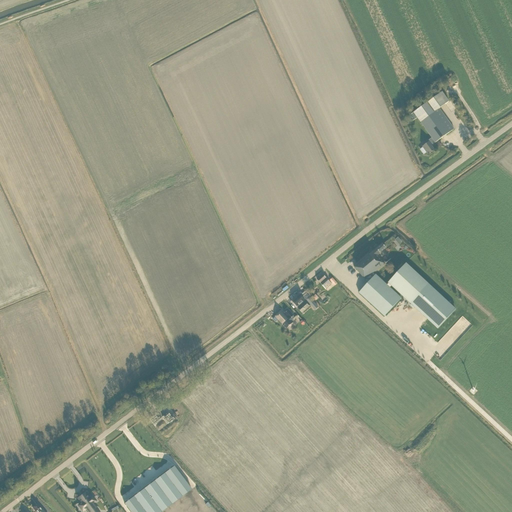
[(442,92),(413,112),(432,138),(426,142),(427,144),(422,147),(428,155),(434,150),(431,145),(435,142),(435,143),(454,129),(439,109),(449,102),(442,92)]
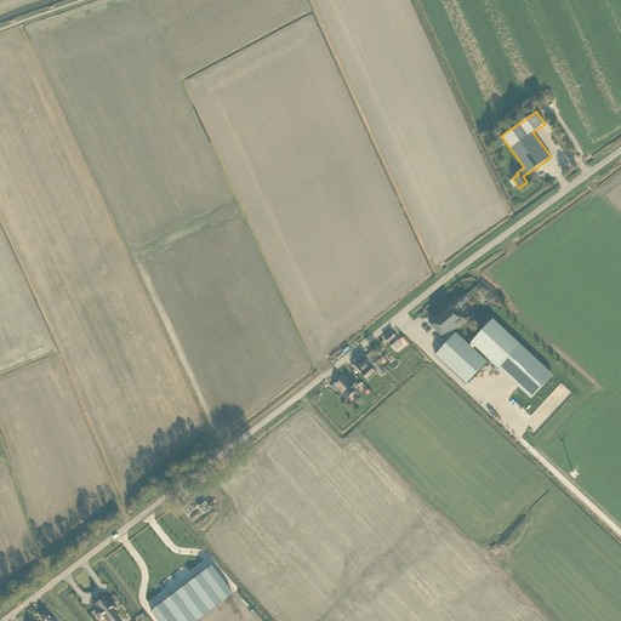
[(472,345),(469,346),(456,334),(453,330),(466,318),(459,309),(468,301),(463,296),(429,324),(443,339),(446,342),(436,355),(467,383),(486,362),(473,349),(476,347),(533,398),(553,376),(493,320),(471,343),(472,345)]
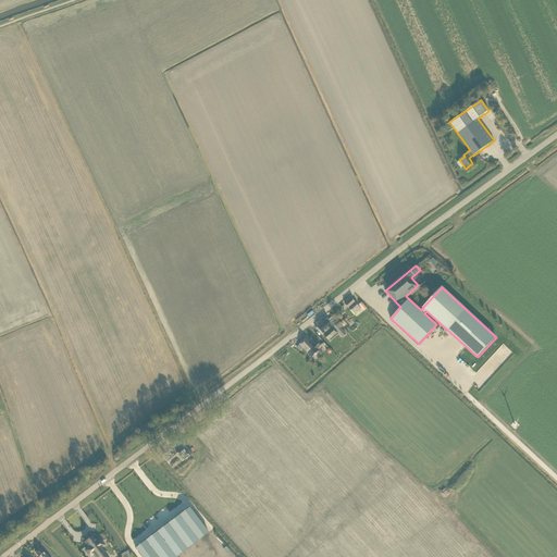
[(345,305),(348,308),(355,314),(360,309),(351,298),(345,305)]
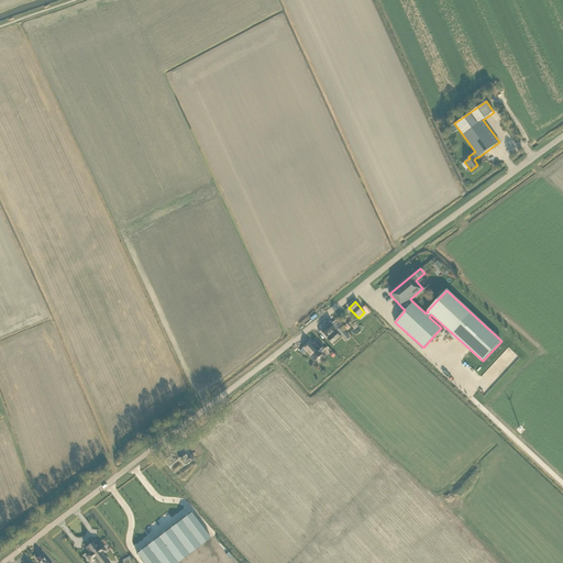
[(330,326),(327,328),(328,328),(322,332),(327,337),(337,329),(333,326),(331,327),(330,326)]
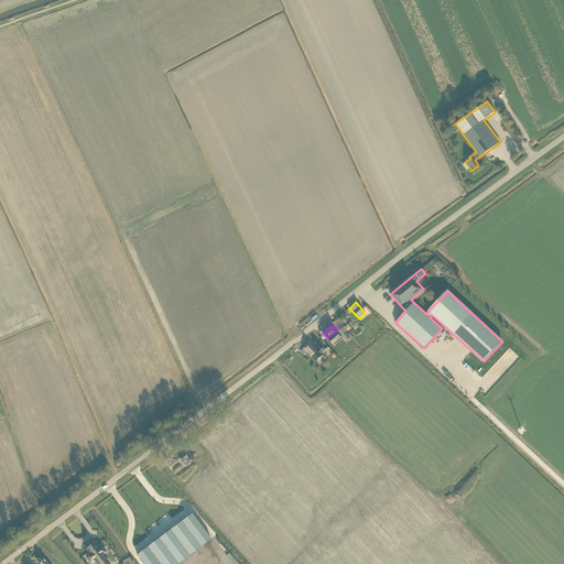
[(344,331),(340,334),(346,340),(350,337),(344,331)]
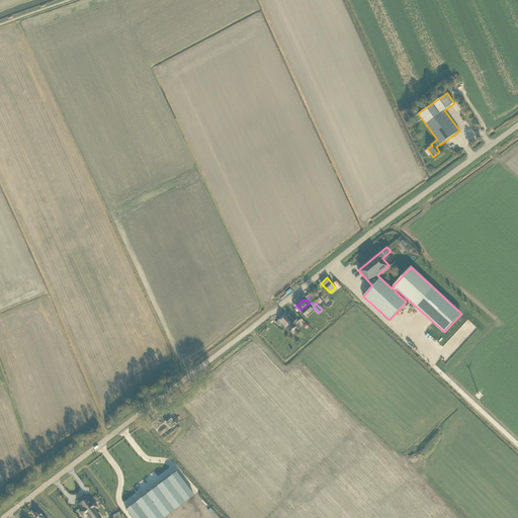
[(301,311),(307,318),(315,312),(309,305),(301,311)]
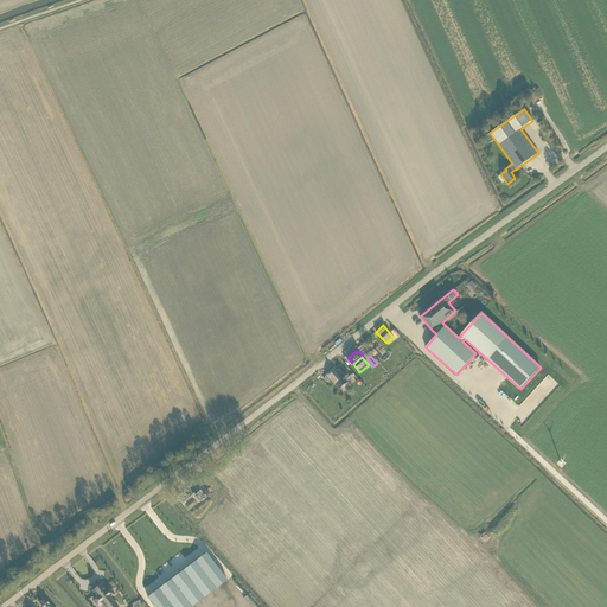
[(330,381),(334,385),(336,385),(340,390),(347,383),(345,381),(350,377),(340,368),(337,370),(334,369),(324,379),(327,382),(330,381)]
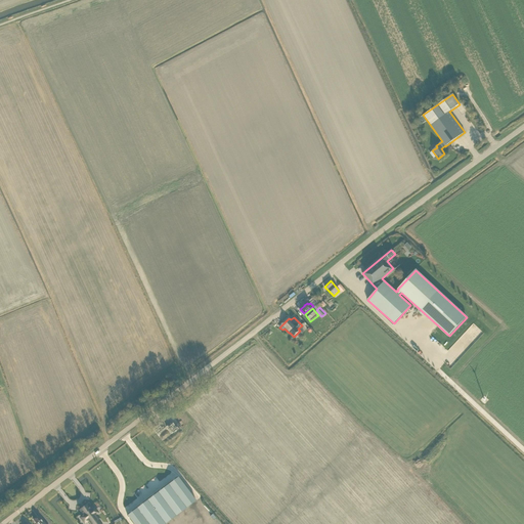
[(461,340),(467,344),(479,329),(472,323),(461,340)]
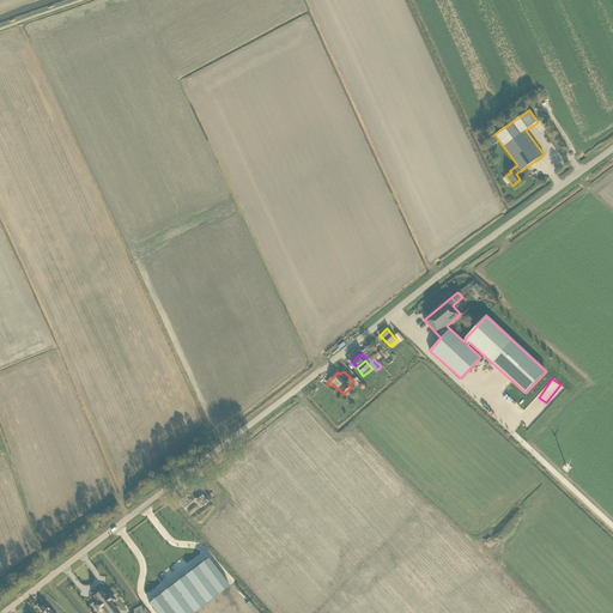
[(150,604),(157,612),(195,612),(232,587),(210,558),(150,604)]
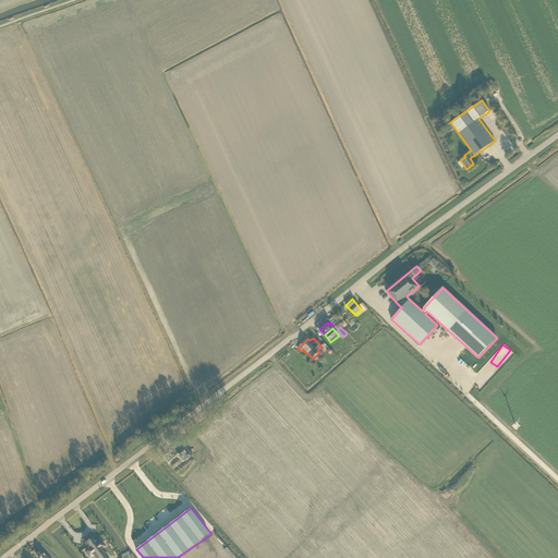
[(100,548),(104,546),(100,541),(97,543),(94,540),(86,545),(89,548),(86,552),(91,556),(94,554),(96,557),(98,557),(105,554),(100,548)]
